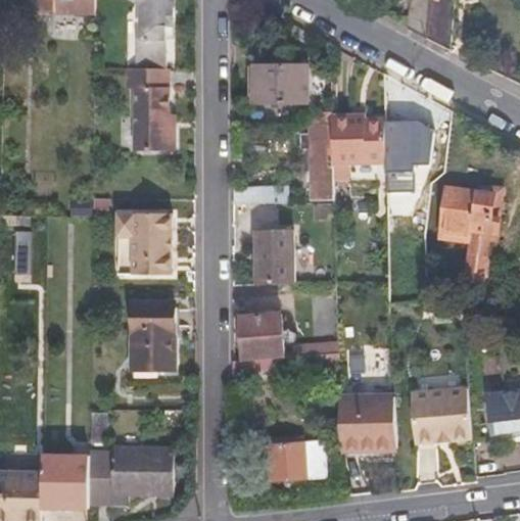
[(93,11),(93,0),(29,0),(29,10),(93,11)]
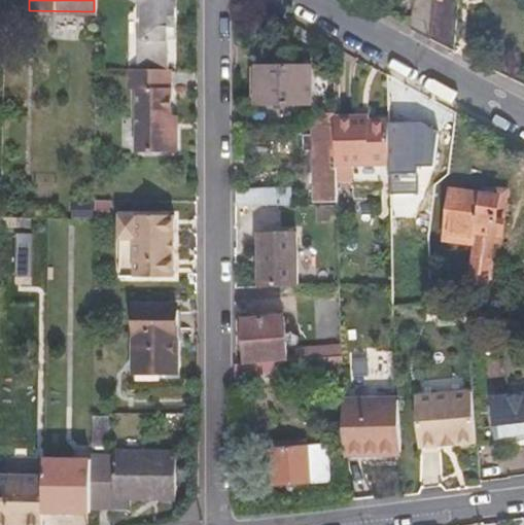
[(140,69),(169,69),(170,38),(176,38),(176,0),(129,0),(150,12),(146,21),(143,21),(143,39),(140,39),(140,69)]
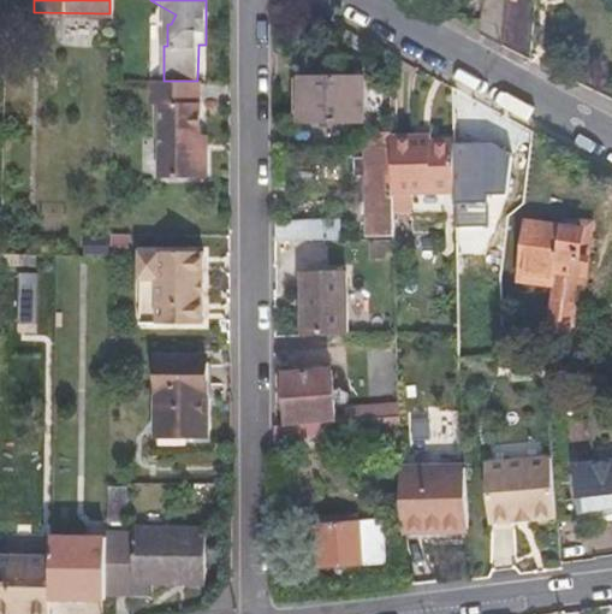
[(480,0),(479,31),(501,45),(501,43),(505,0),(480,0)]
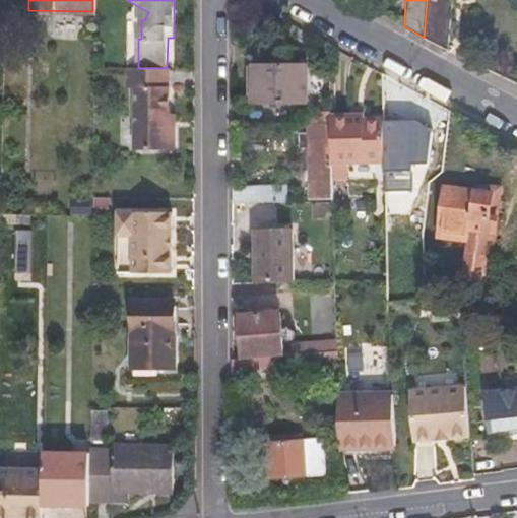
[(427,0),(424,37),(449,50),(453,0),(427,0)]
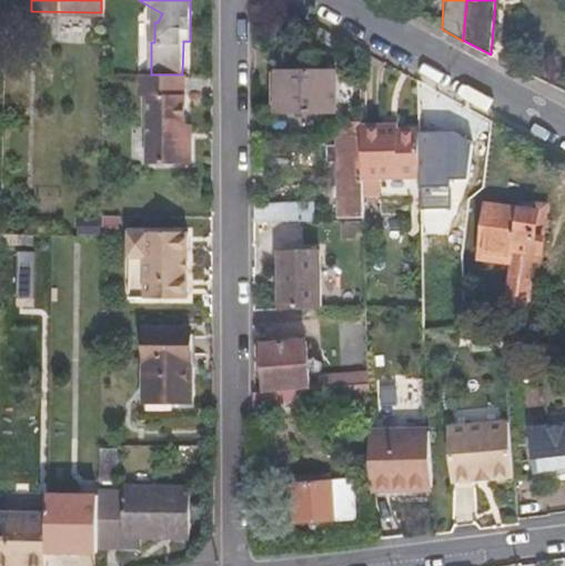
[(328,72),(276,73),(276,115),(328,114),(328,72)]
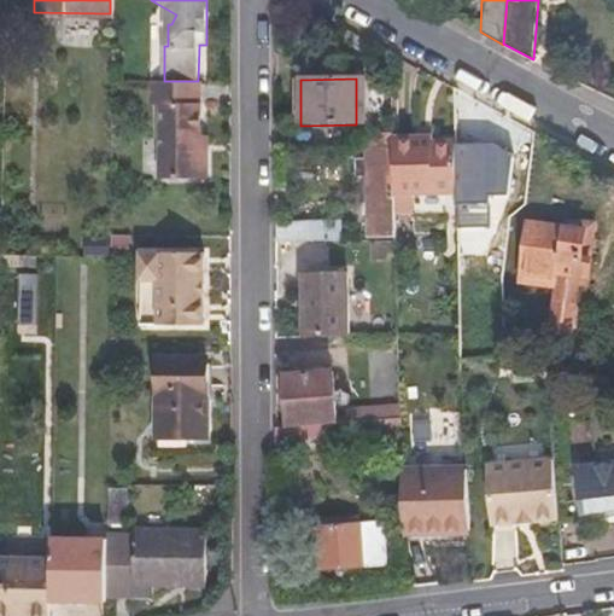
[(199,132),(198,81),(164,81),(150,81),(150,104),(157,104),(158,175),(206,175),(206,150),(205,132),(199,132)]
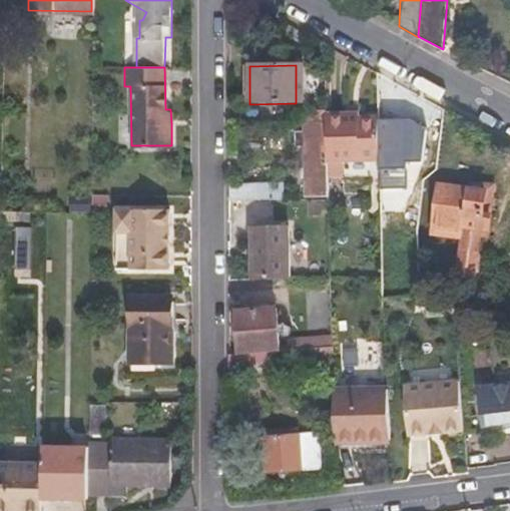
[(395,122),(395,84),(375,73),(377,119),(378,161),(379,185),(392,185),(390,122),(395,122)]
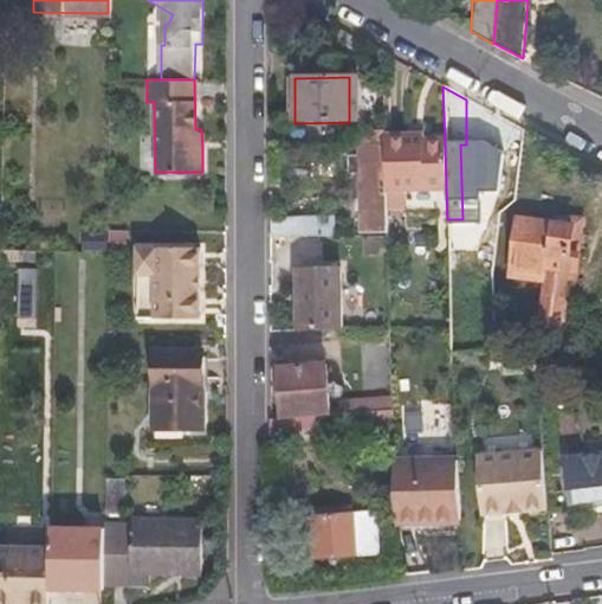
[(384,146),(384,139),(383,133),(361,132),(361,146),(384,146)]
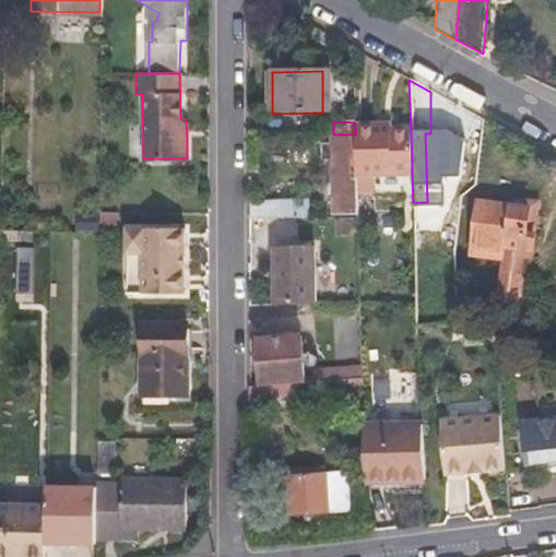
[(371,177),(412,176),(411,130),(377,131),(376,127),(355,128),(355,134),(356,178),(371,177)]
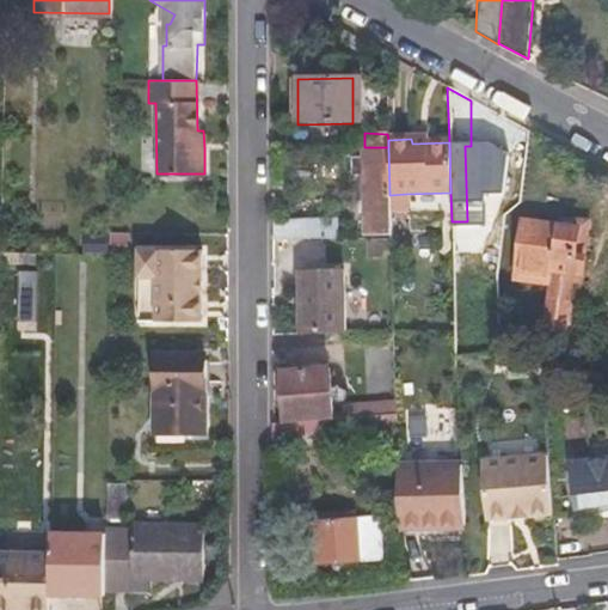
[(390,211),(390,195),(388,147),(364,147),(362,147),(362,189),(368,189),(369,231),(375,231),(375,236),(391,236),(390,211)]
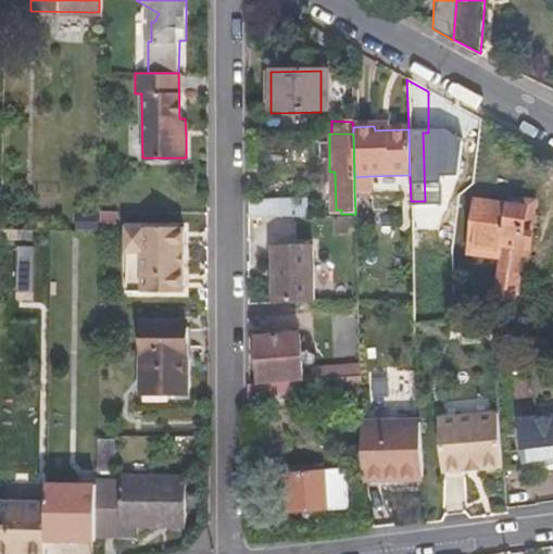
[(371,190),(369,176),(354,177),(354,191),(371,190)]
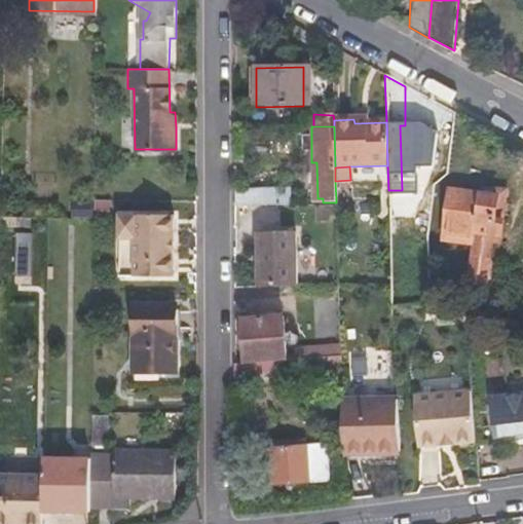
[(287,186),(232,186),(233,203),(287,202),(287,186)]
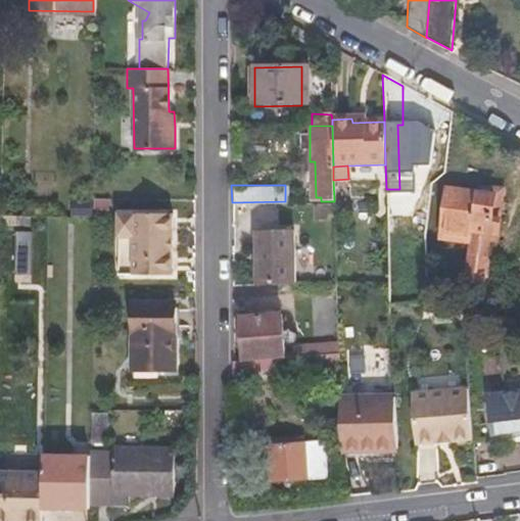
[(464,311),(476,313),(479,290),(482,266),(478,265),(478,258),(485,259),(487,236),(498,237),(499,222),(490,221),(492,198),(490,197),(490,195),(490,193),(489,192),(487,191),(484,190),(482,191),(481,192),(479,195),(477,195),(476,199),(445,196),(441,235),(454,237),(452,246),(463,247),(462,258),(469,259),(467,275),(464,311)]
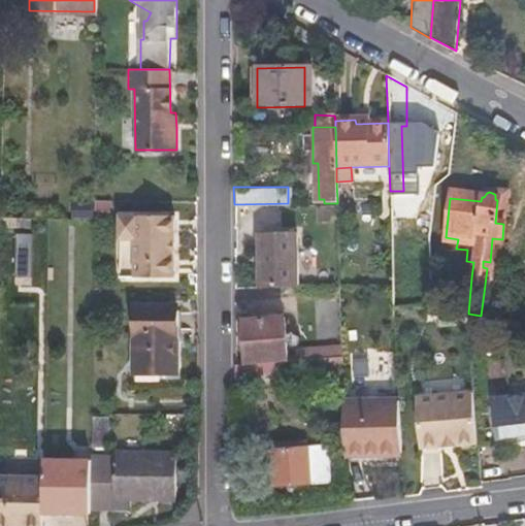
[(338,220),(337,203),(324,203),(314,203),(315,221),(338,220)]
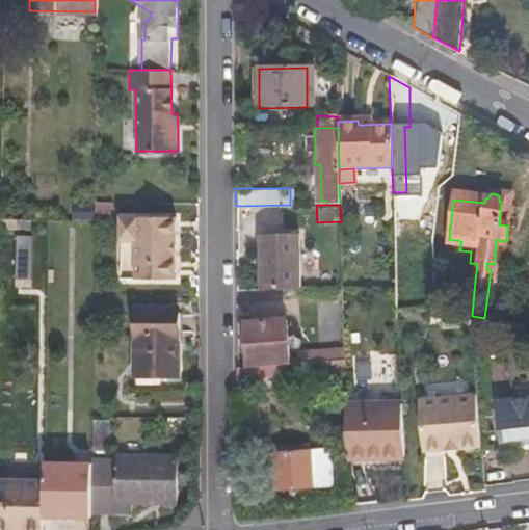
[(108,219),(108,207),(93,207),(93,219),(108,219)]
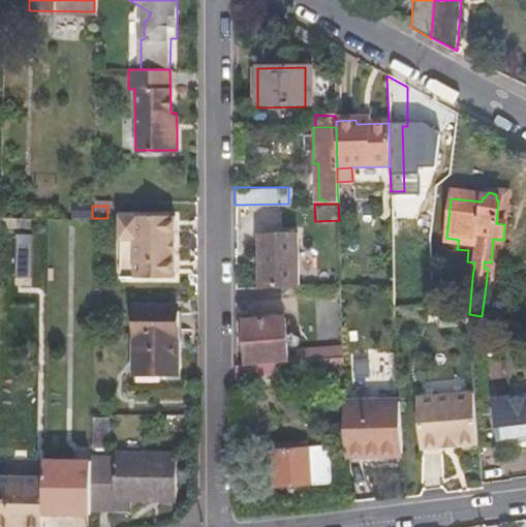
[(89,224),(90,208),(68,208),(68,223),(89,224)]
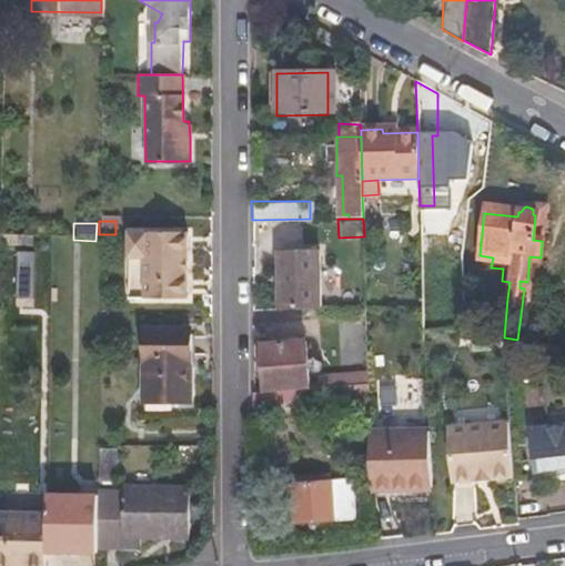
[(185,232),(129,231),(128,296),(184,297),(185,232)]
